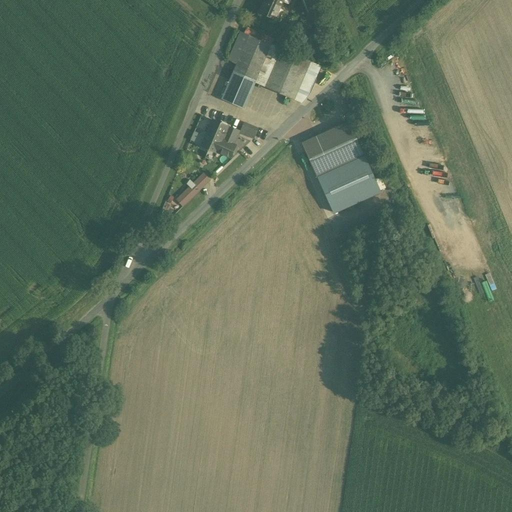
[(284,0),(265,0),(266,0),(261,12),(276,19),(284,0)]
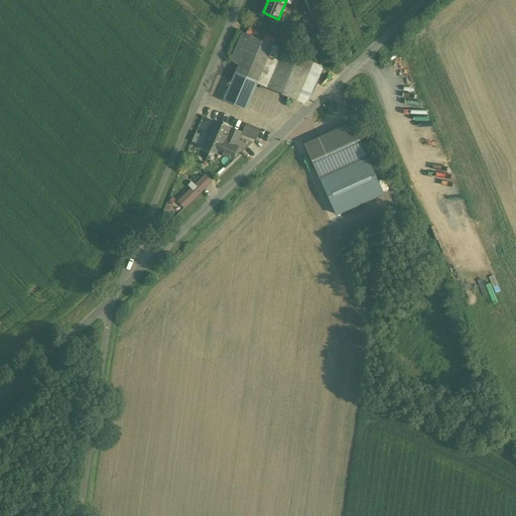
[(317,0),(304,0),(311,17),(324,13),(317,0)]
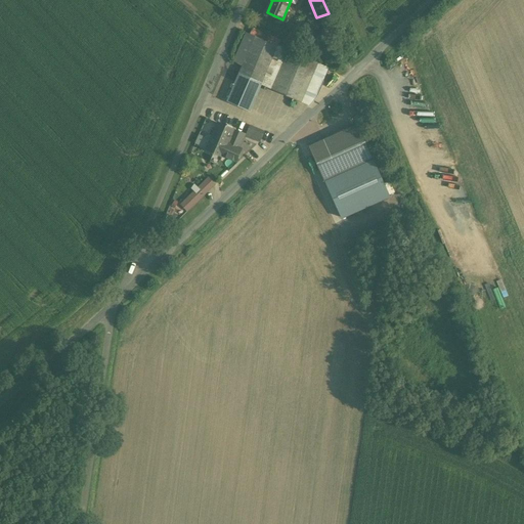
[(288,50),(246,33),(233,62),(243,66),(227,101),(250,112),(261,84),(271,88),(288,50)]
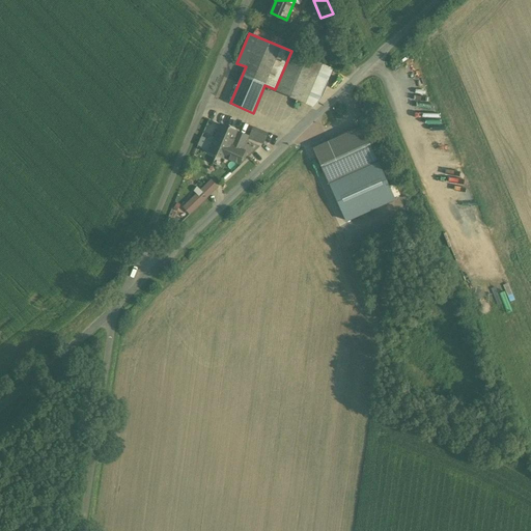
[(322,64),(292,52),(276,90),(305,103),(322,64)]
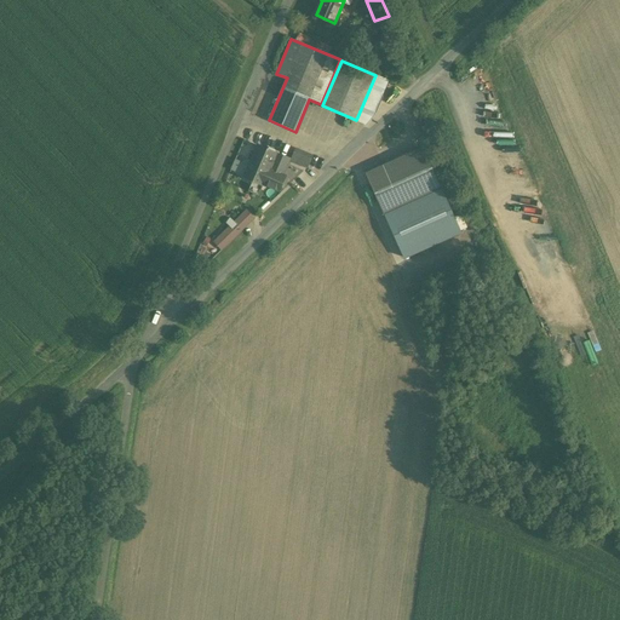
[(270,170),(277,154),(258,145),(245,177),(264,185),(264,184),(280,191),(286,176),(282,174),(270,170)]
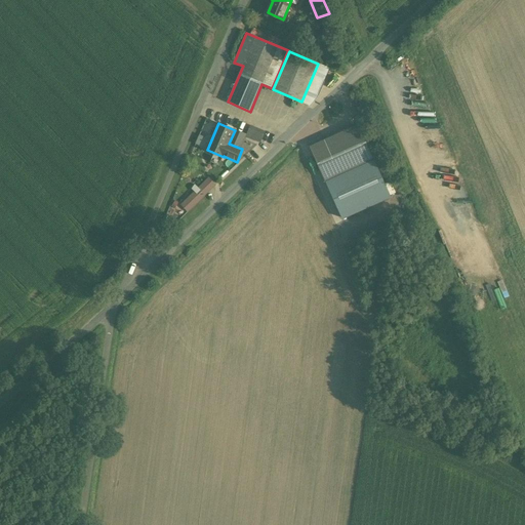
[(359,125),(311,148),(325,179),(373,158),(359,125)]
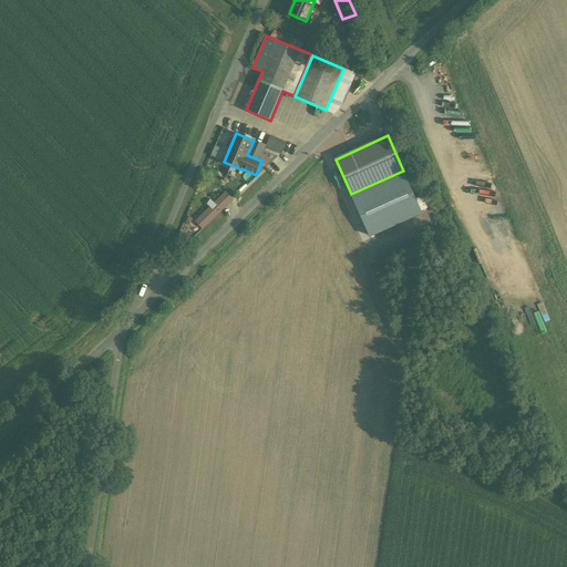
[(271,136),(267,147),(281,153),(286,143),(271,136)]
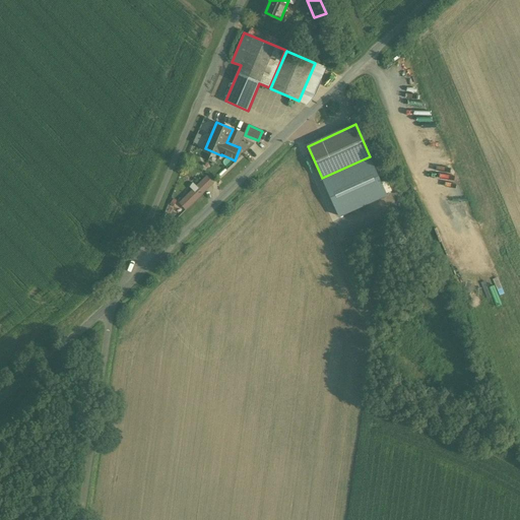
[(233,129),(226,142),(237,146),(243,133),(233,129)]
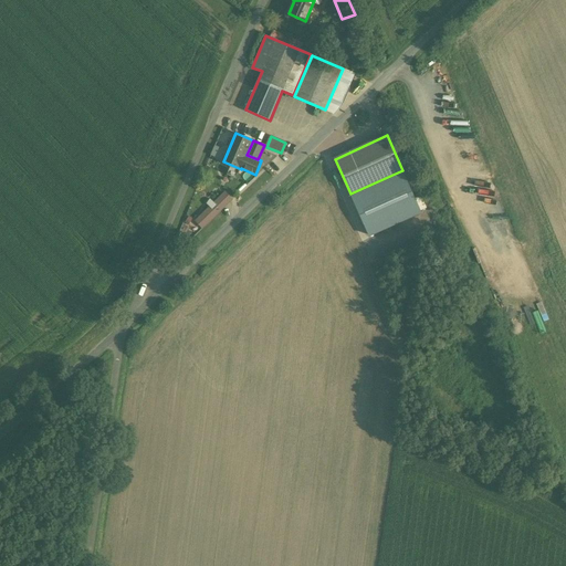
[(402,170),(350,194),(370,237),(422,212),(402,170)]
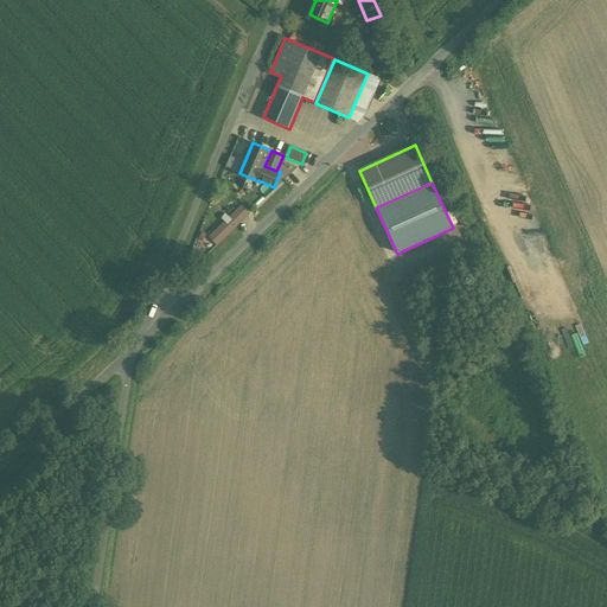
[(241,206),(211,236),(218,243),(248,215),(241,206)]
